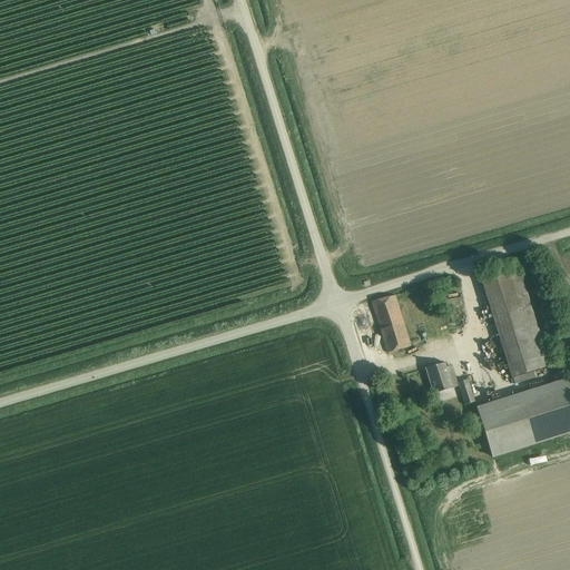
[(532,372),(547,366),(518,268),(481,281),(510,379),(512,377),(532,372)]
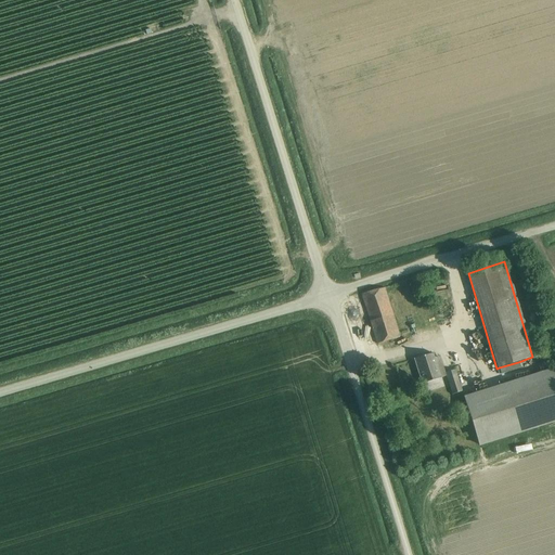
[(376,344),(398,337),(384,287),(361,295),(376,344)]
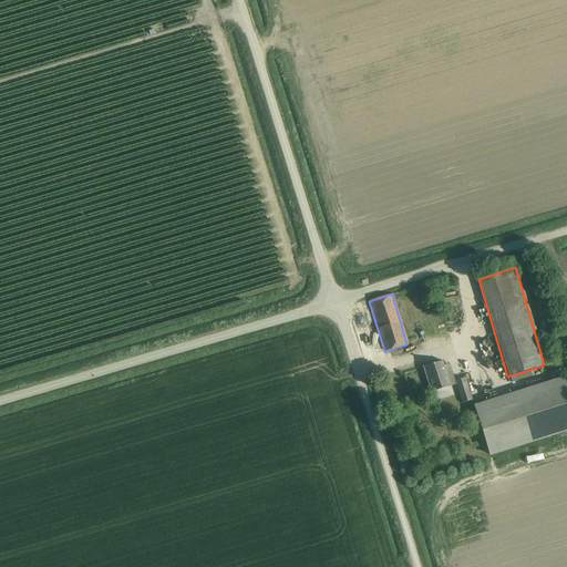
[(441,361),(422,368),(430,393),(449,388),(450,387),(455,384),(462,403),(472,400),(465,378),(454,381),(450,364),(443,366),(442,361),(441,361)]
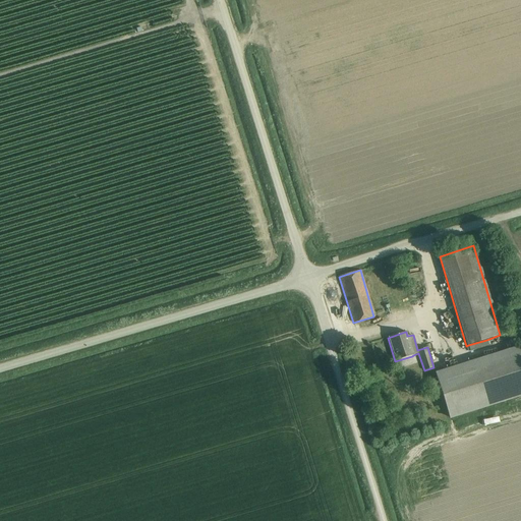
[(486,340),(468,345),(470,352),(488,346),(486,340)]
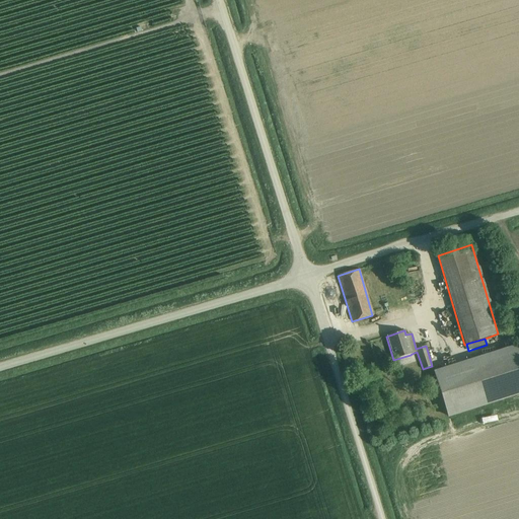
[(434,372),(448,418),(518,394),(518,356),(516,346),(434,372)]
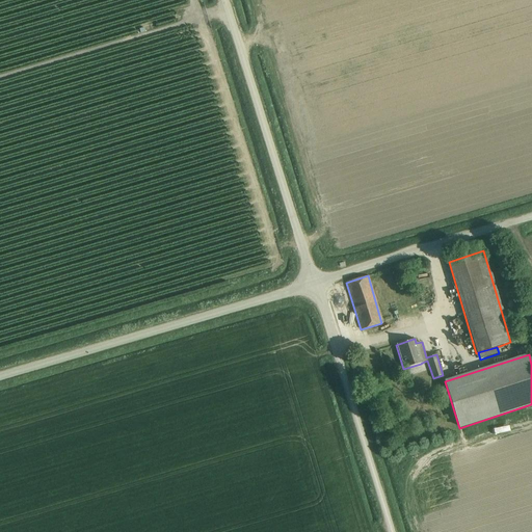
All buildings are outlined.
